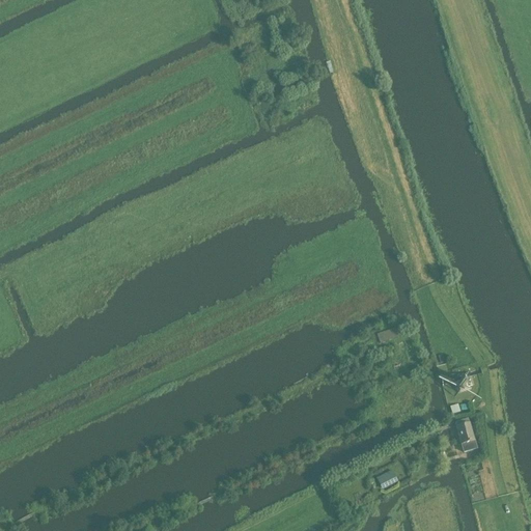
[(380,344),(399,338),(396,329),(376,335),(380,344)]
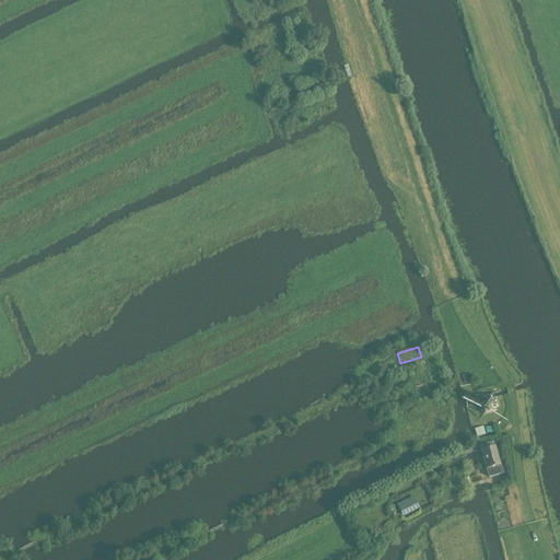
[(492,403),(491,398),(479,403),(483,416),(496,411),(494,409),(498,408),(496,401),(492,403)]
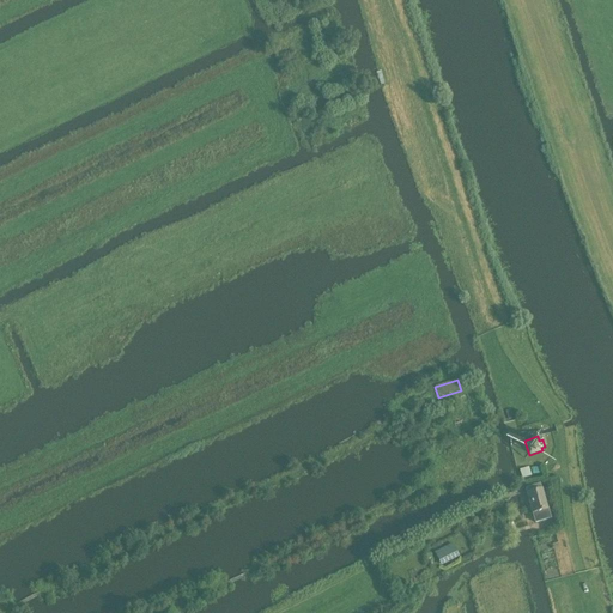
[(528,468),(520,472),(522,480),(532,477),(528,468)]
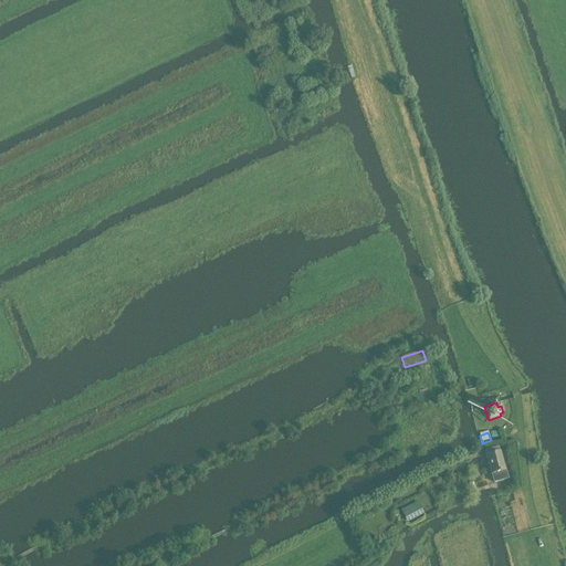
[(499,448),(485,452),(486,457),(485,457),(493,483),(509,479),(501,452),(500,452),(499,448)]
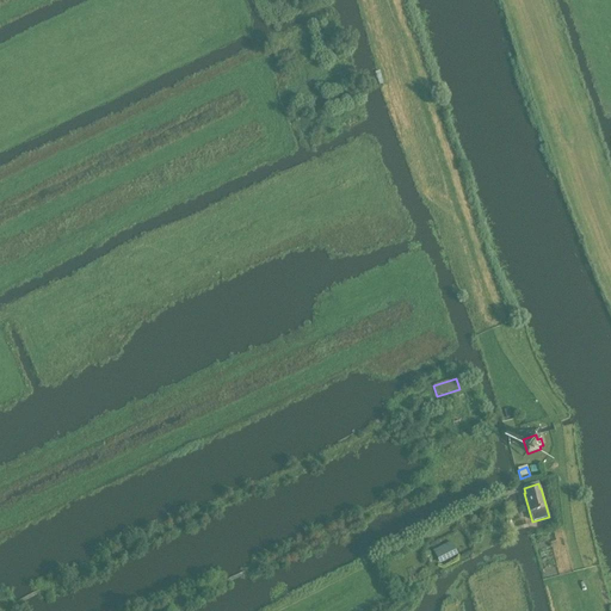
[(450,542),(432,551),(439,563),(456,555),(450,542)]
